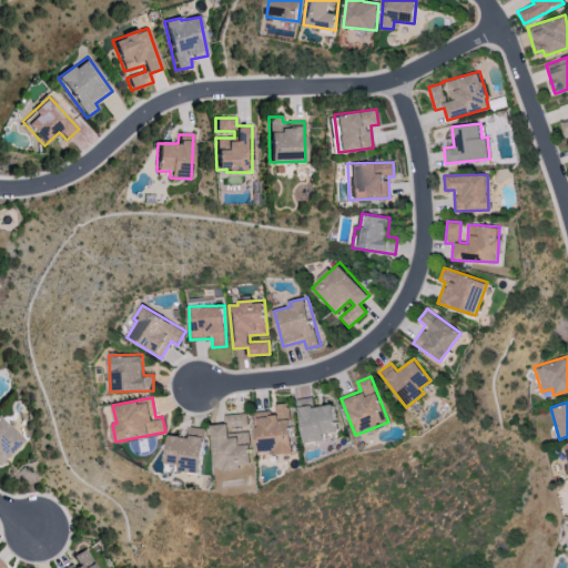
[(288,403),(274,404),(274,412),(254,413),(256,452),(274,450),(274,454),(292,453),(288,403)]
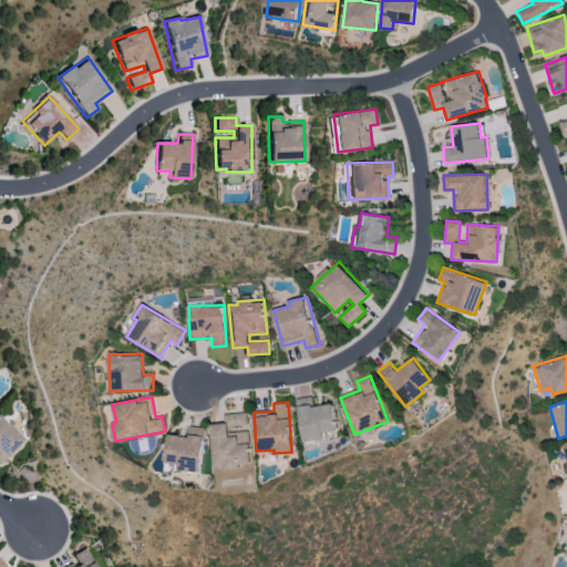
[(298,406),(302,443),(325,440),(323,432),(337,431),(333,403),(298,406)]
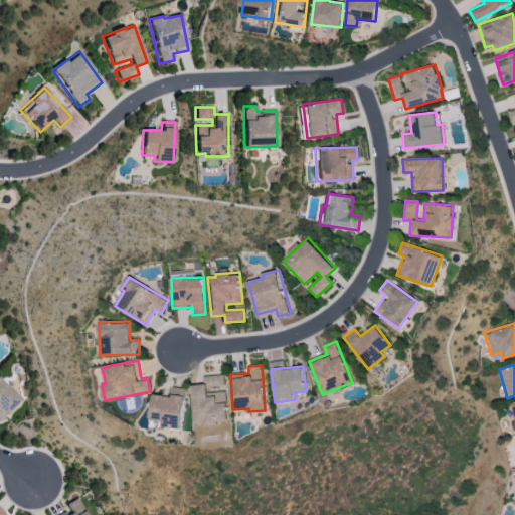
[(194,426),(218,424),(218,421),(227,420),(225,391),(207,392),(207,386),(224,385),(223,374),(202,376),(203,384),(191,385),(194,426)]
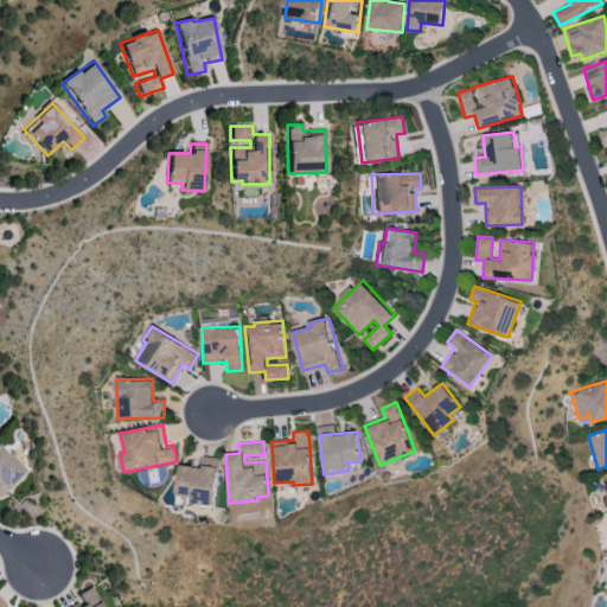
[(0,497),(26,471),(0,446),(0,497)]
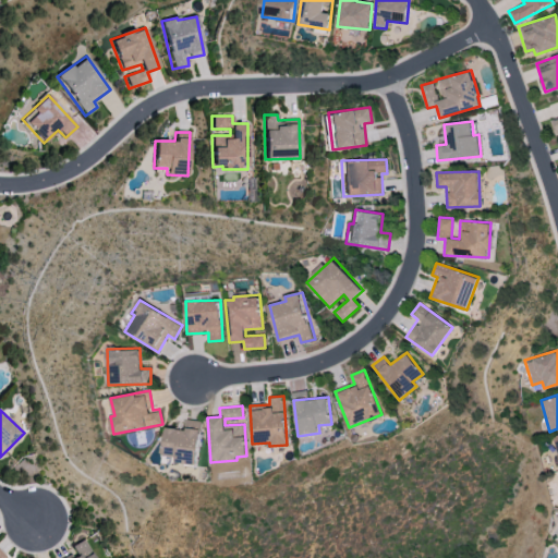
[(165,427),(161,455),(176,456),(176,462),(196,464),(201,421),(186,419),(185,429),(165,427)]
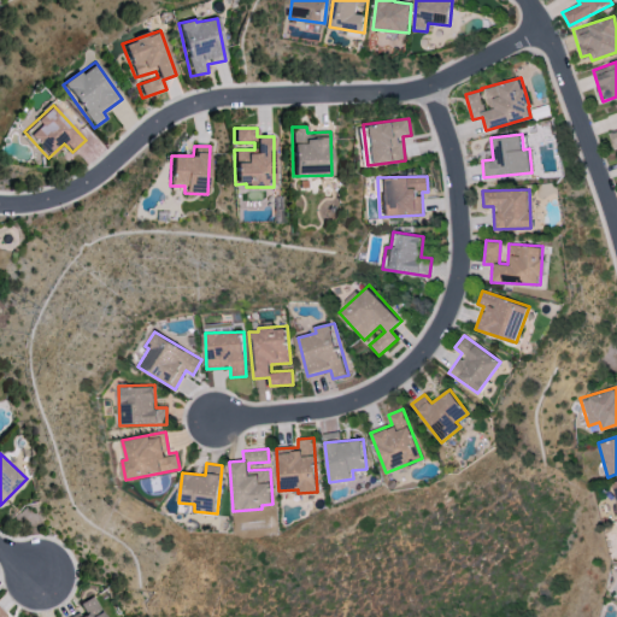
[(104,616),(94,597),(75,605),(80,613),(70,616),(104,616)]
